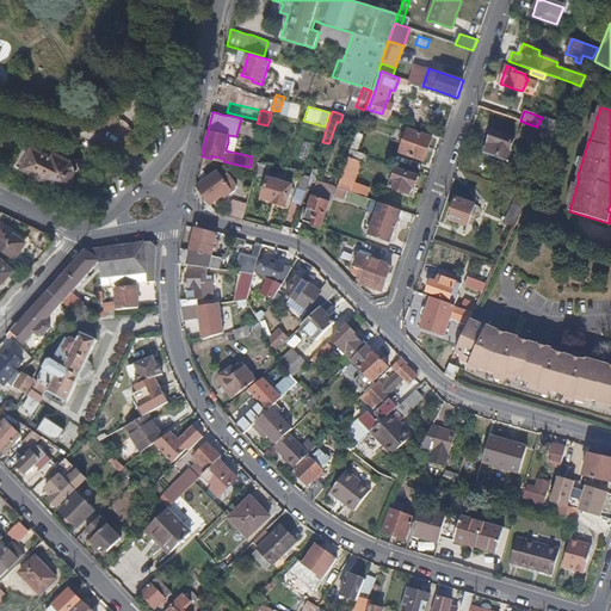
[(557,134),(562,124),(542,117),(537,127),(541,128),(547,130),(557,134)]
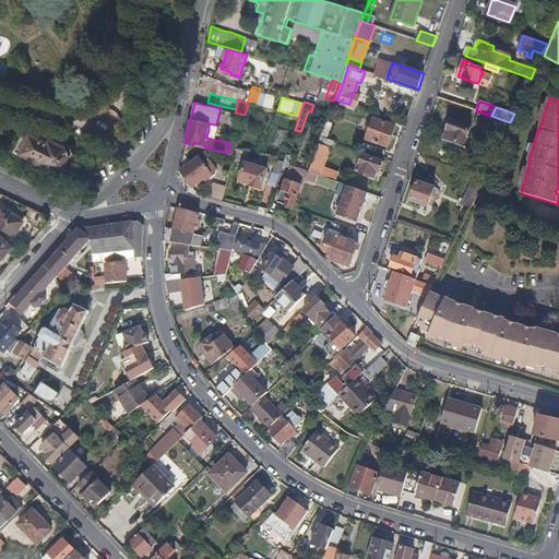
[(510,122),(500,119),(495,117),(491,116),(484,114),(480,123),(506,132),(510,122)]
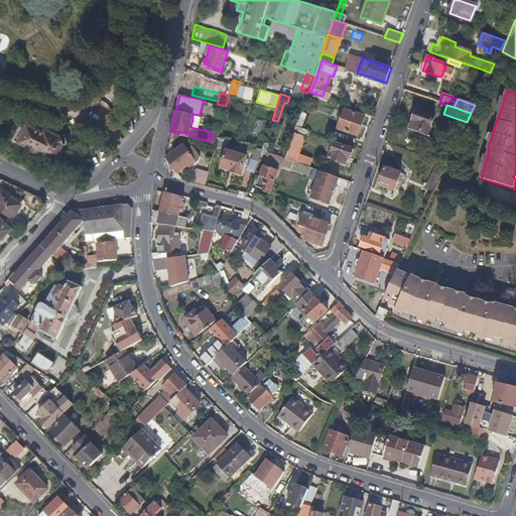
[(358,135),(365,116),(365,115),(361,114),(354,111),(345,109),(344,114),(341,121),(339,126),(339,128),(344,130),(358,135)]
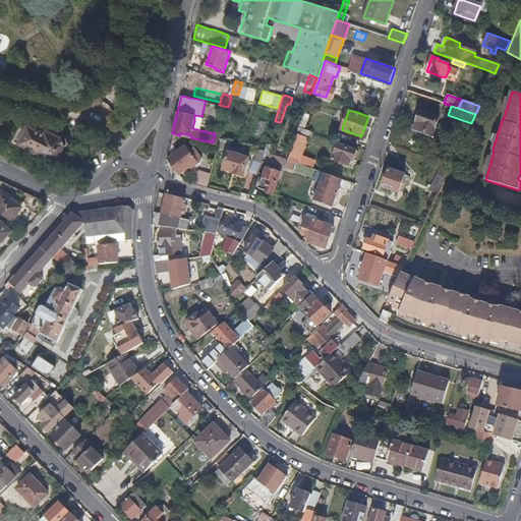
[(432,135),(439,117),(427,113),(420,111),(417,120),(420,121),(417,130),(432,135)]
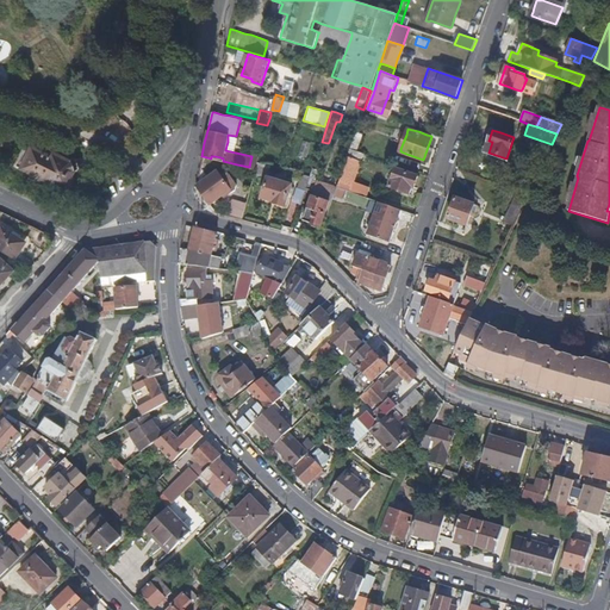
[(358,150),(363,134),(356,131),(350,148),(358,150)]
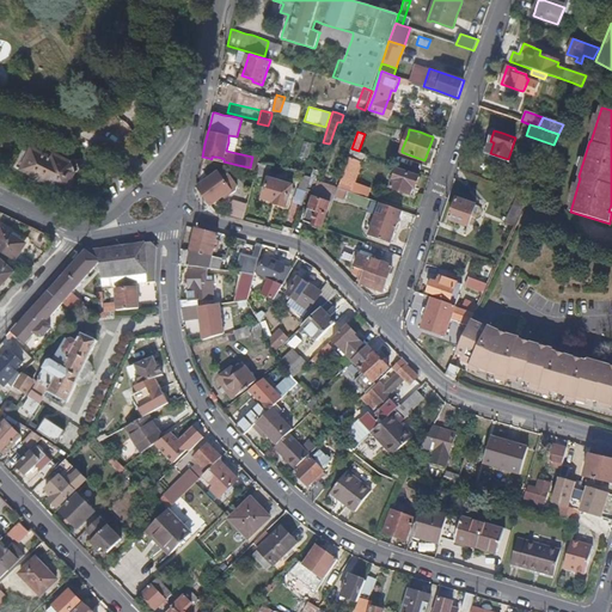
[(79,169),(75,161),(74,160),(73,159),(71,160),(68,161),(51,152),(50,154),(43,152),(42,153),(26,145),(16,165),(30,173),(31,176),(38,179),(41,178),(62,190),(73,172),(74,172),(75,172),(77,171),(78,171),(79,169)]
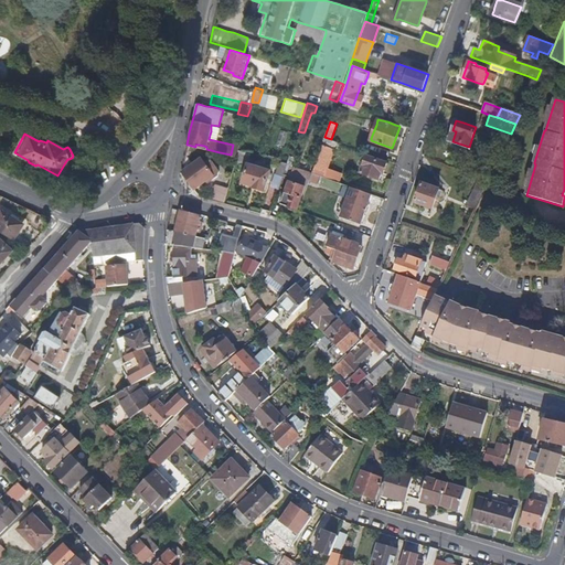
[(328,169),(338,141),(331,139),(324,137),(319,153),(312,172),(324,177),(328,169)]
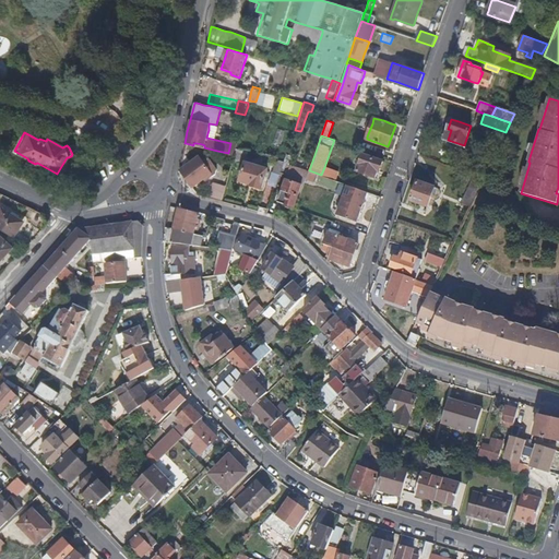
[(288,174),(295,155),(287,153),(281,171),(288,174)]
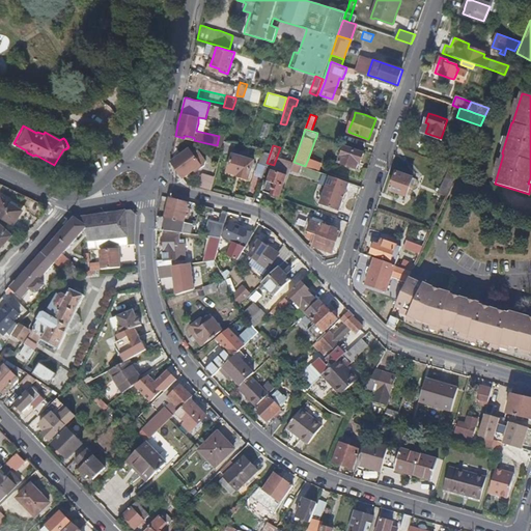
[(361,163),(364,152),(358,150),(352,148),(345,146),(344,147),(339,162),(344,164),(357,168),(359,163),(361,163)]
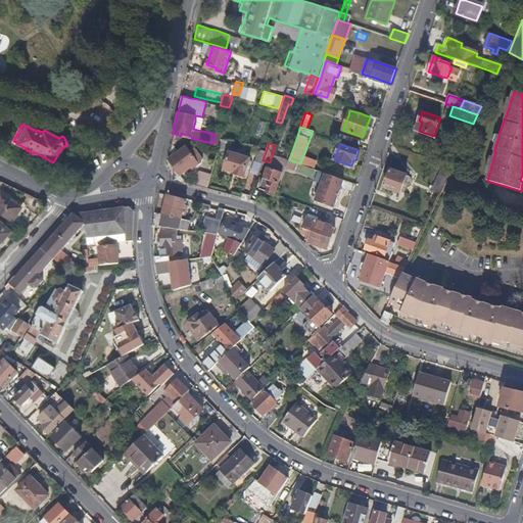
[(198,161),(196,159),(190,150),(186,145),(169,158),(172,162),(181,175),(198,161)]
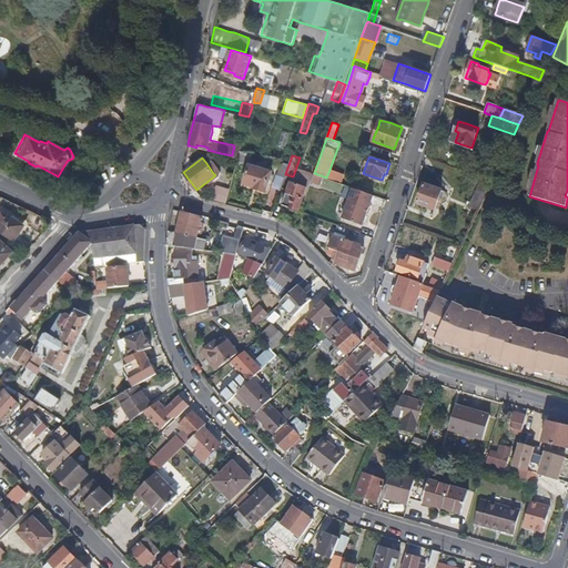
[(217,170),(210,160),(206,163),(213,173),(217,170)]
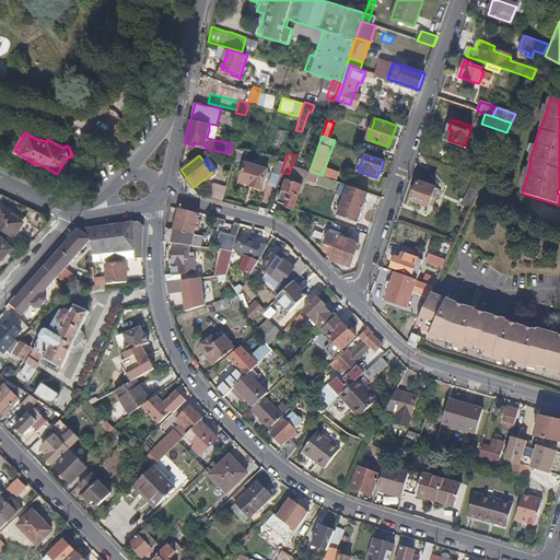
[(266,181),(269,171),(269,168),(258,165),(252,163),(246,162),(242,181),(252,183),(252,185),(257,187),(261,188),(264,188),(266,181)]
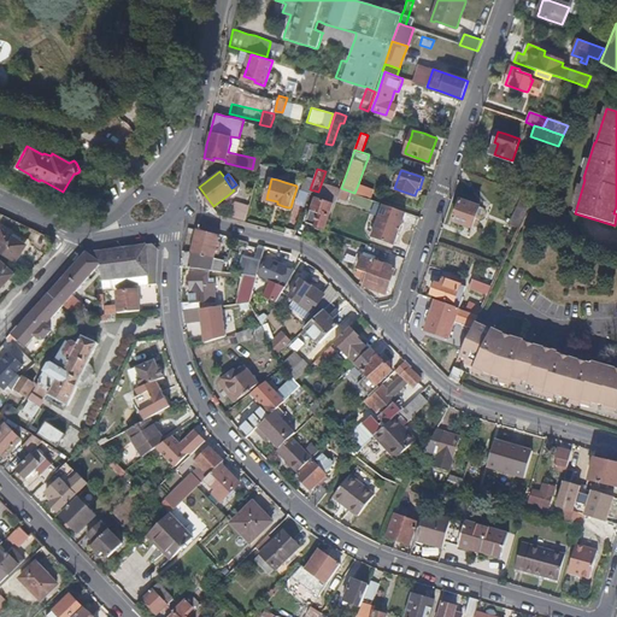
[(370,199),(372,189),(363,187),(360,195),(370,199)]
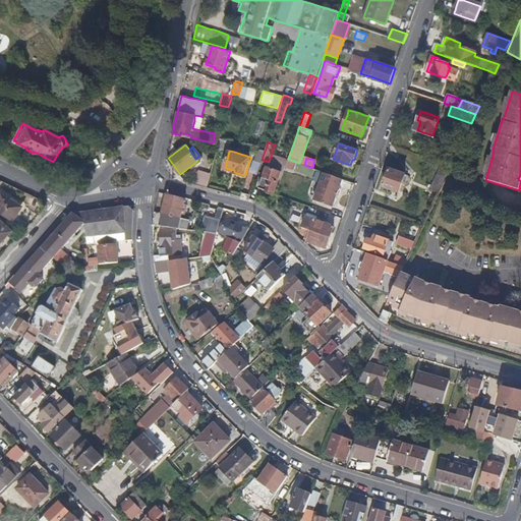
[(440,191),(448,173),(452,164),(444,161),(431,187),(440,191)]
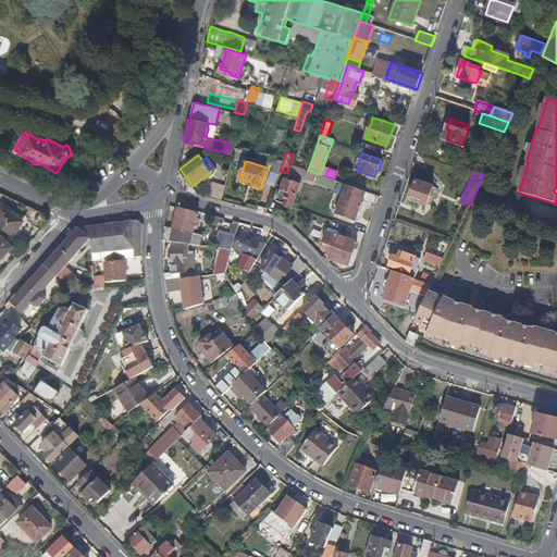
[(428,184),(430,178),(420,175),(418,181),(428,184)]
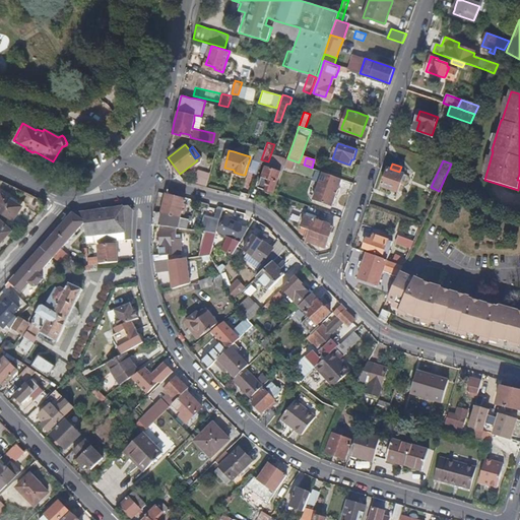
[(274,192),(281,171),(273,169),(267,167),(263,176),(260,185),(260,186),(266,189),(266,191),(271,193),(273,192),(274,192)]
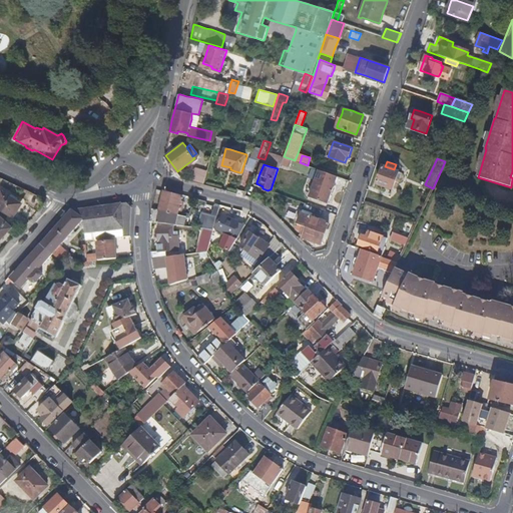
[(393,189),(400,171),(394,169),(385,166),(384,167),(380,176),(378,184),(382,185),(393,189)]
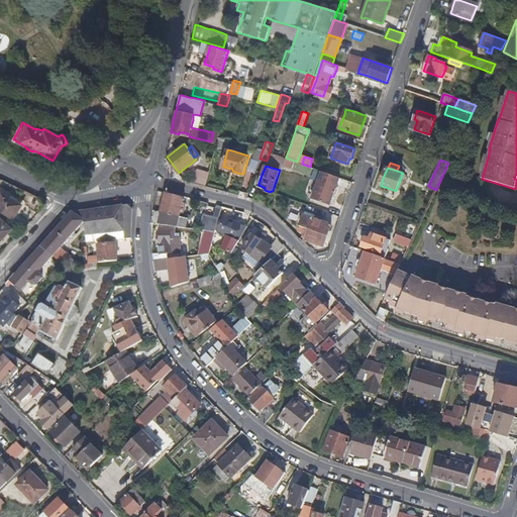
[(205,185),(208,174),(200,172),(197,171),(196,172),(193,182),(205,185)]
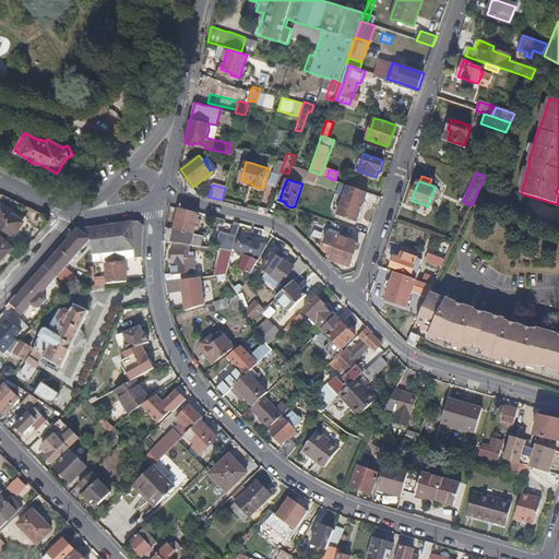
[(357,222),(368,192),(353,187),(347,185),(337,215),(357,222)]
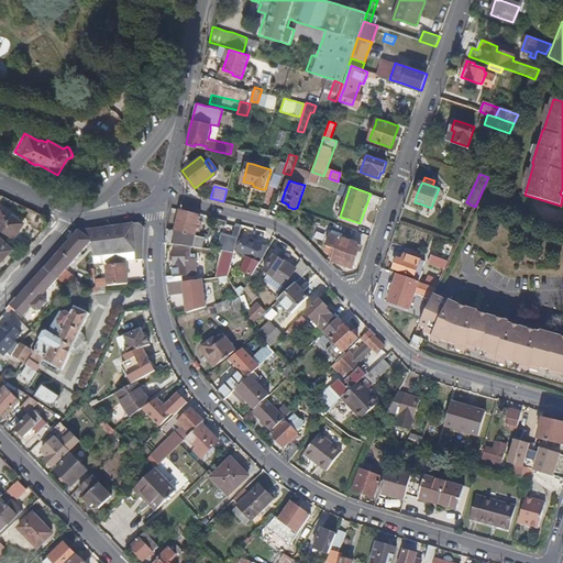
[(435,210),(442,190),(439,188),(431,208),(435,210)]
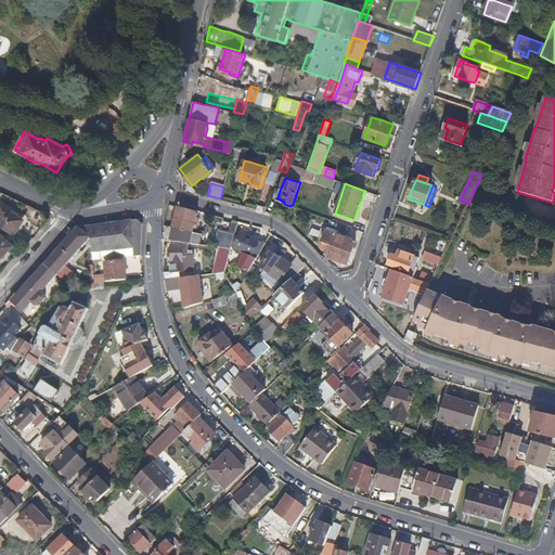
[(22,220),(11,214),(0,206),(0,229),(12,236),(22,220)]
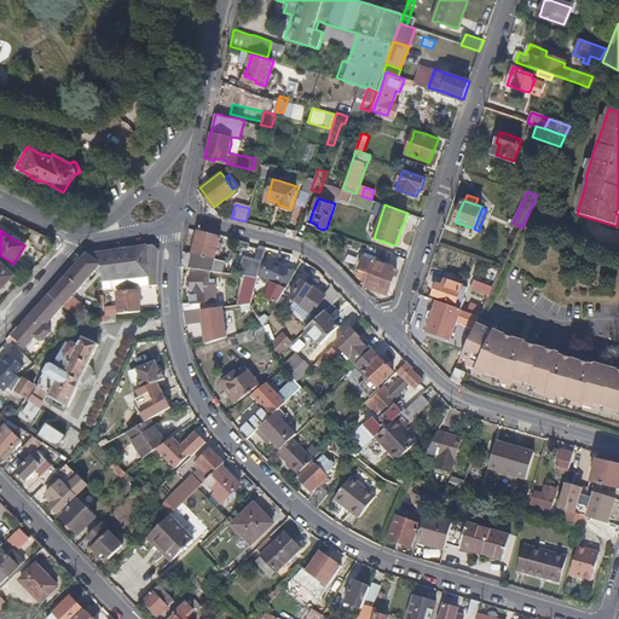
[(217,255),(219,243),(221,237),(200,231),(194,254),(215,259),(217,255)]
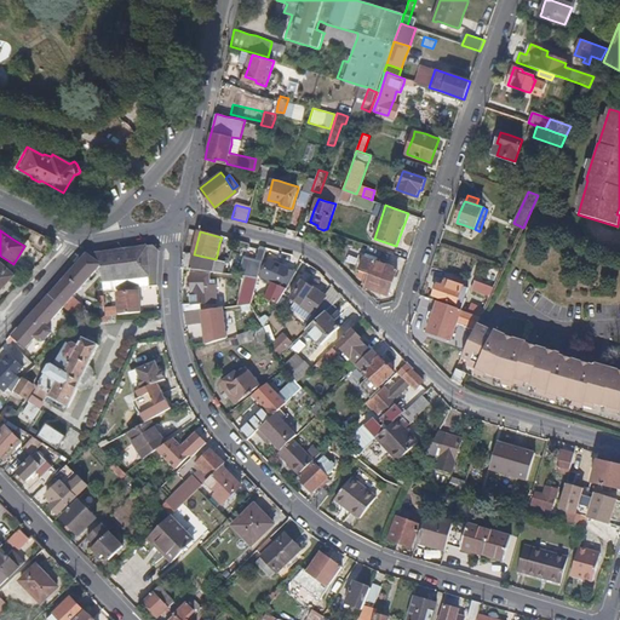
[(26,242),(13,235),(12,239),(24,246),(26,242)]
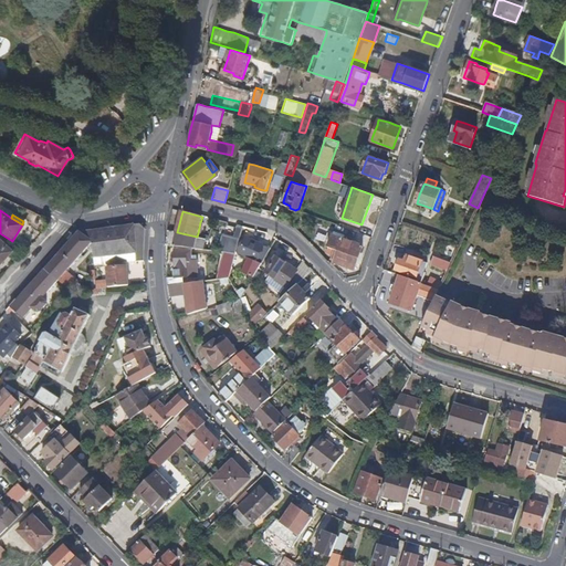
[(142,261),(144,237),(145,228),(140,223),(127,226),(92,231),(92,238),(93,242),(95,265),(121,263),(142,261)]
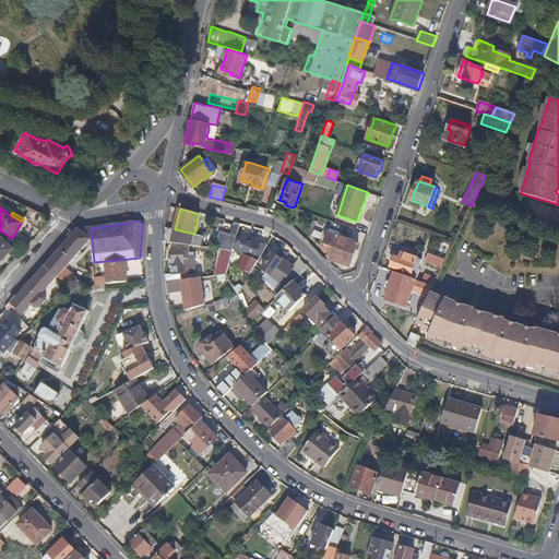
[(91,235),(91,228),(79,229),(92,239),(91,235)]
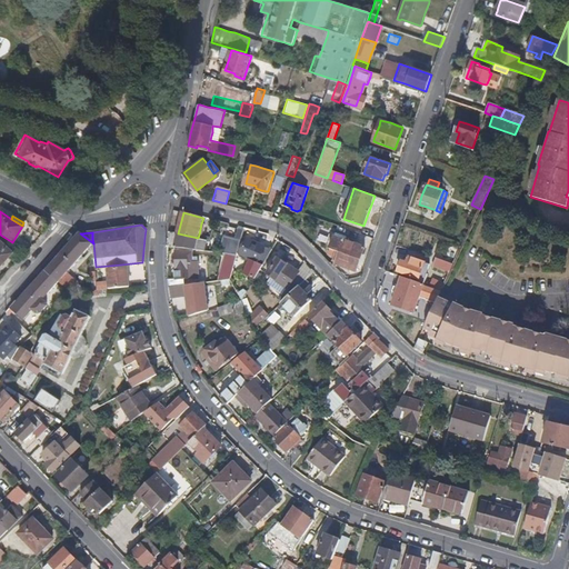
[(206,250),(208,240),(198,238),(178,233),(170,232),(169,247),(206,250)]
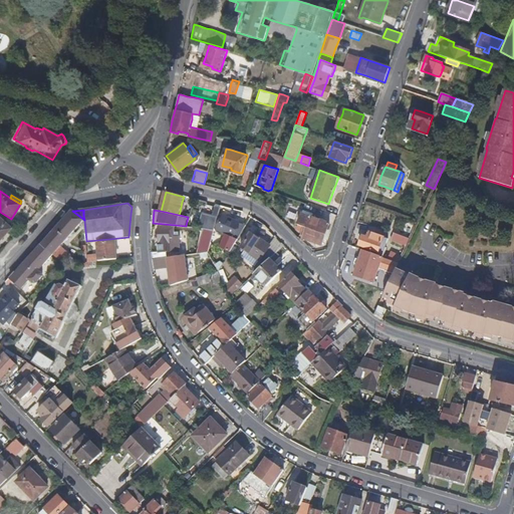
[(65,239),(82,220),(84,220),(72,211),(55,230),(65,239)]
